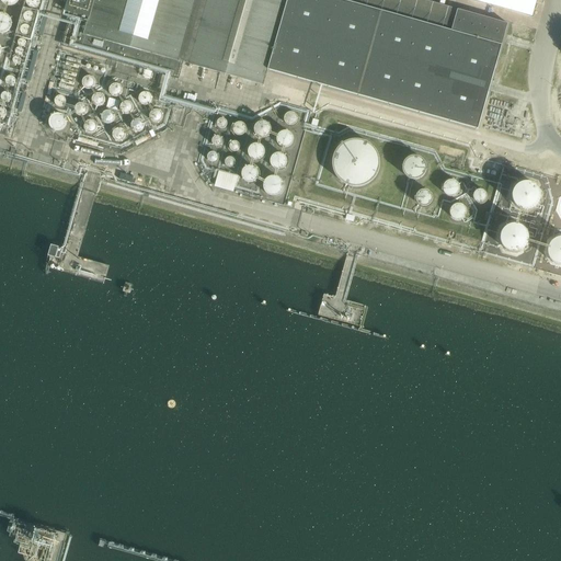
[(69,0),(66,13),(70,14),(61,47),(179,81),(184,63),(263,86),(267,70),(478,129),(507,24),(457,10),(451,31),(341,0),(69,0)]
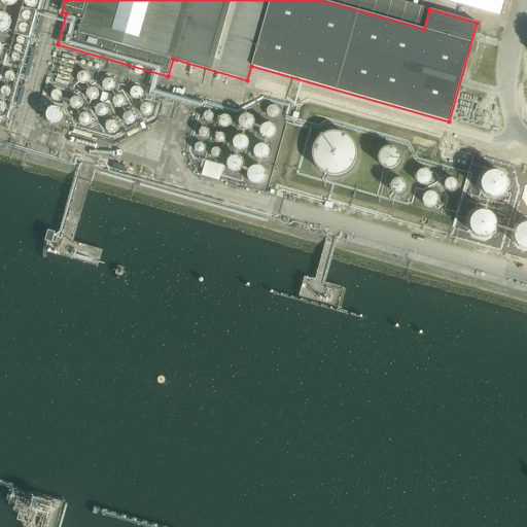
[(445,0),(501,15),(504,0),(445,0)]
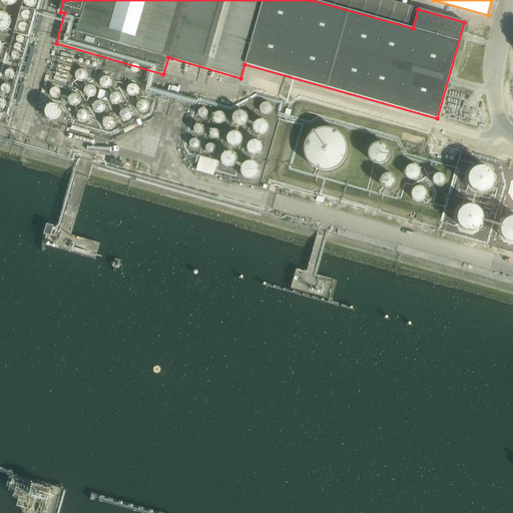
[(10,21),(10,20),(10,17),(9,15),(7,13),(4,11),(0,10),(0,30),(3,30),(5,30),(7,28),(8,27),(9,25),(10,21)]
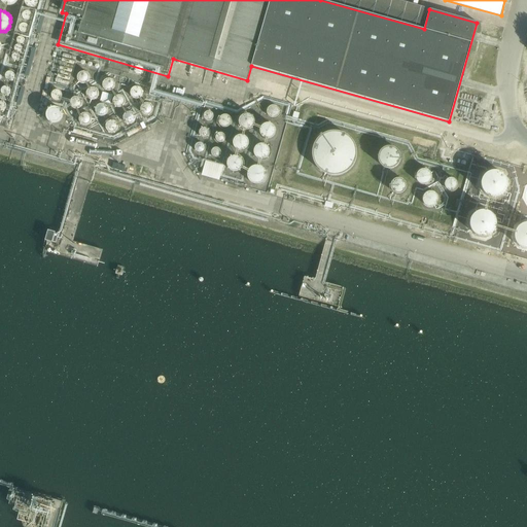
[(108,92),(116,82),(109,76),(102,85),(108,92)]
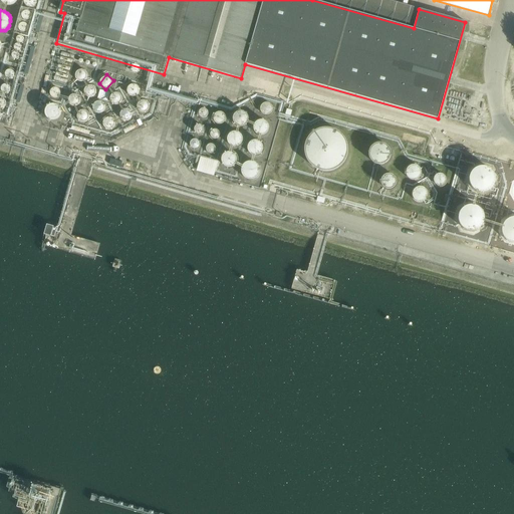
[(137,103),(125,103),(126,98),(129,95),(134,95),(135,86),(124,86),(122,84),(111,97),(111,103),(106,99),(102,102),(108,107),(107,114),(102,121),(98,121),(98,129),(99,127),(102,133),(111,140),(130,131),(130,122),(137,127),(141,125),(138,119),(146,115),(146,113),(150,113),(151,104),(146,100),(140,100),(137,104),(137,103)]
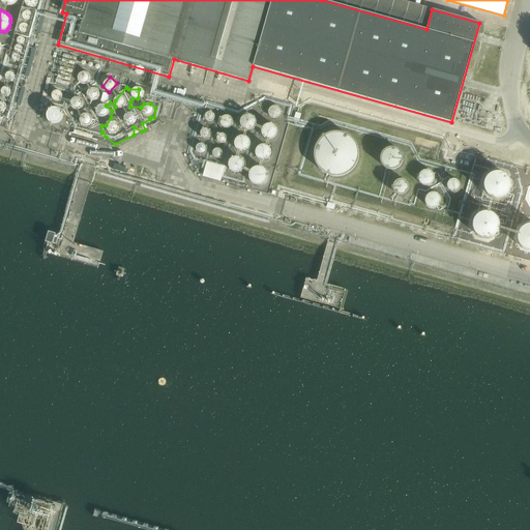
[(68,112),(68,108),(66,105),(63,102),(59,101),(55,101),(54,102),(52,104),(50,106),(49,108),(49,109),(48,112),(49,116),(50,118),(51,119),(54,121),(58,122),(61,122),(63,121),(66,119),(67,116),(68,112)]
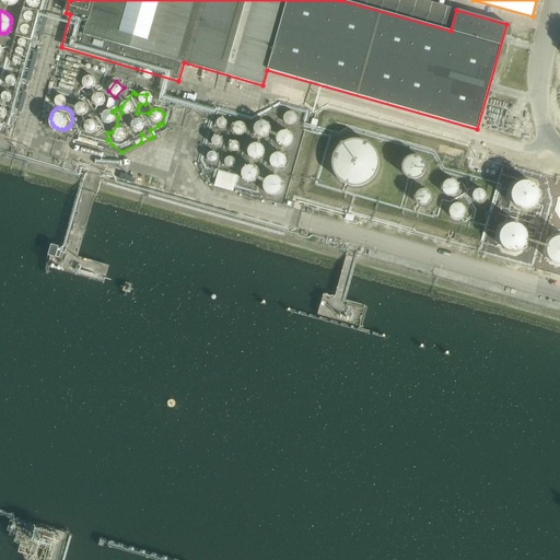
[(291,112),(283,118),(291,126),(298,119),(291,112)]
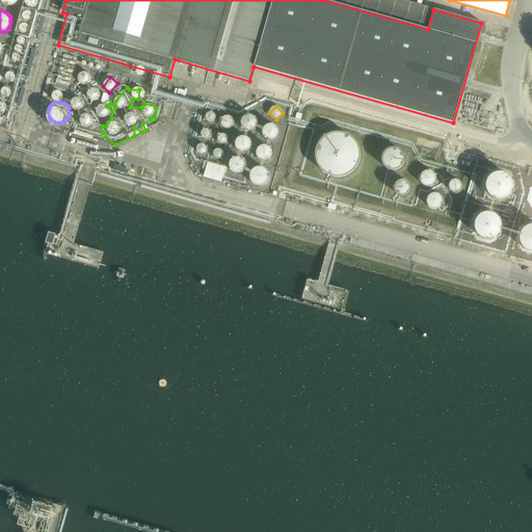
[(241,125),(253,131),(258,120),(246,114),(241,125)]
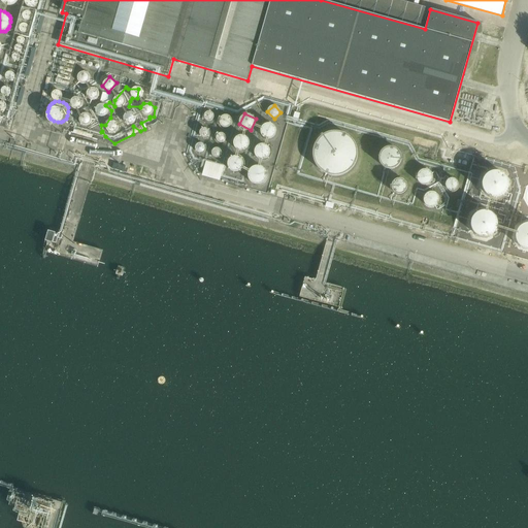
[(263,125),(264,136),(275,135),(274,124),(263,125)]
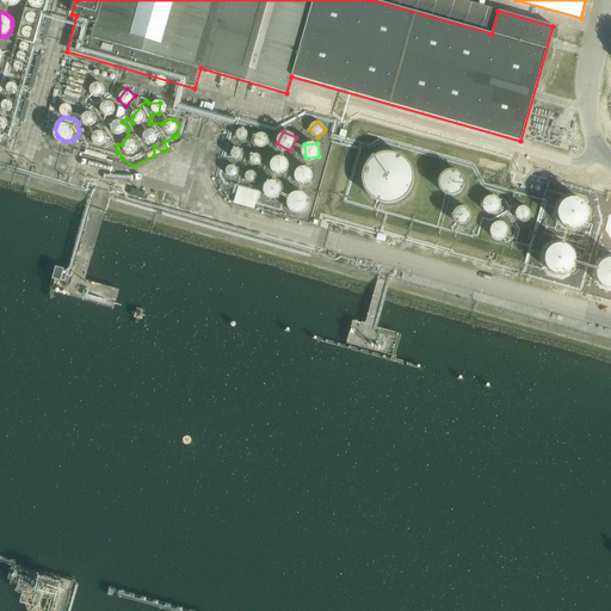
[(414,177),(414,172),(412,166),(409,161),(406,156),(401,153),(396,150),(393,149),(386,149),(381,149),(376,152),(370,154),(366,158),(364,161),(362,166),(359,172),(359,177),(359,183),(362,187),(364,193),(368,196),(371,199),(376,202),(382,204),(386,204),(392,204),(397,202),(402,199),(406,196),(409,192),(412,187),(413,183),(414,177)]
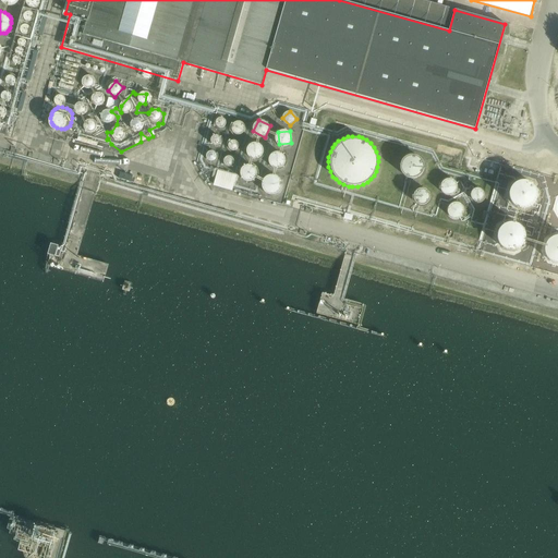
[(247,158),(263,158),(263,144),(249,143),(247,158)]
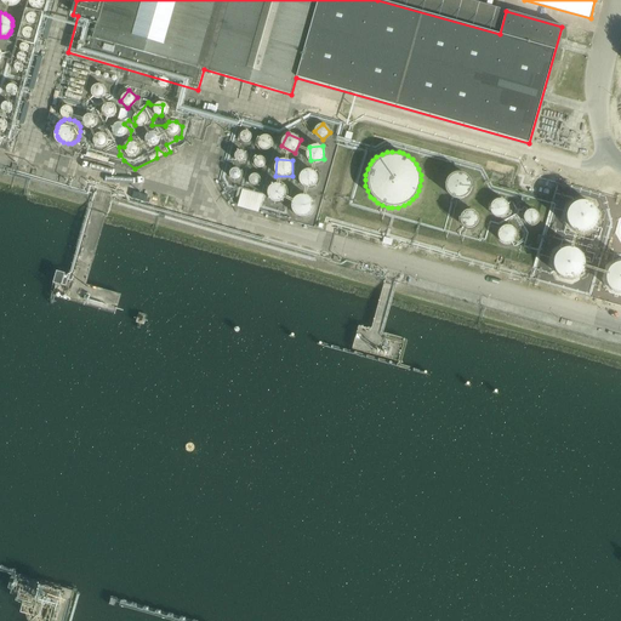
[(312,187),(319,175),(307,167),(300,180),(312,187)]
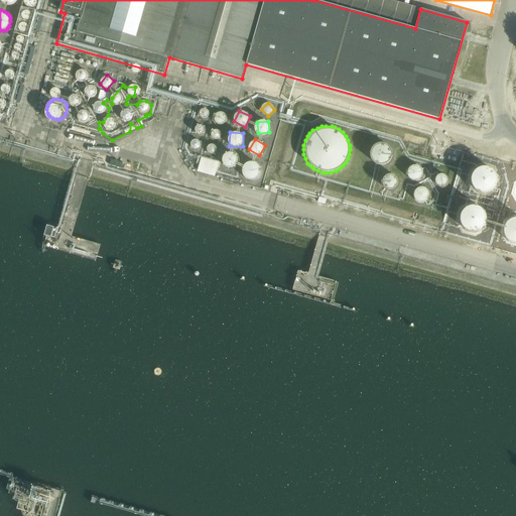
[(391,152),(391,148),(390,146),(388,144),(387,142),(384,141),(381,141),(379,141),(376,142),(372,144),(370,148),(369,150),(369,152),(369,154),(370,156),(372,160),(376,162),(378,163),(380,163),(382,163),(385,162),(388,160),(390,156),(391,154),(391,152)]
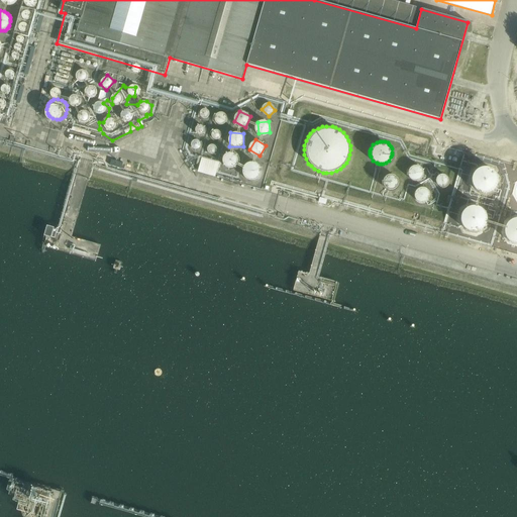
[(229,150),(222,163),(233,169),(240,157),(229,150)]
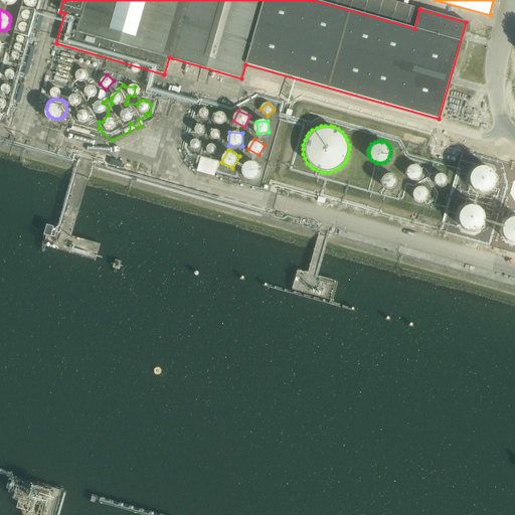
[(215,176),(219,162),(201,156),(197,170),(215,176)]
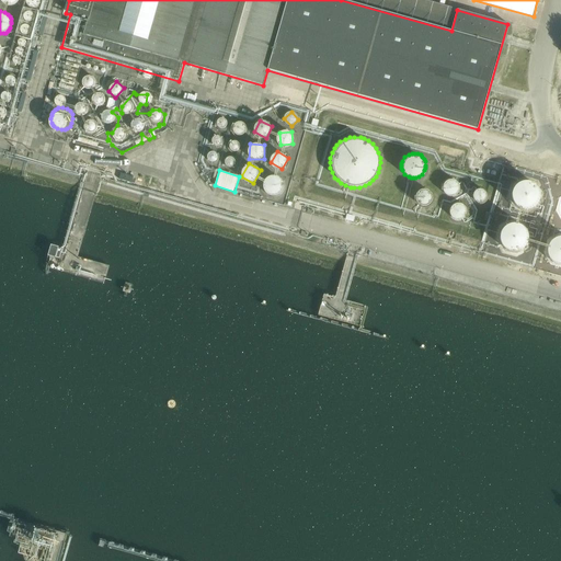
[(274,173),(263,189),(274,197),(285,182),(274,173)]
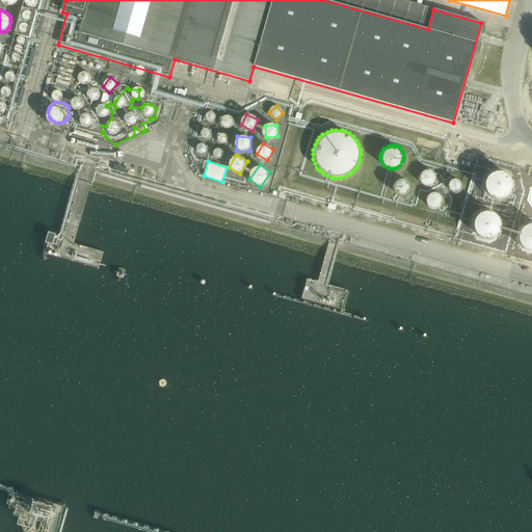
[(431,188),(437,176),(425,169),(419,182),(431,188)]
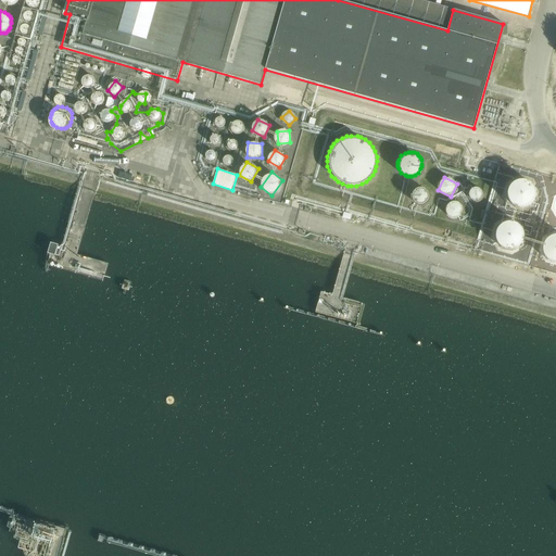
[(512,207),(536,204),(533,179),(508,184),(512,207)]
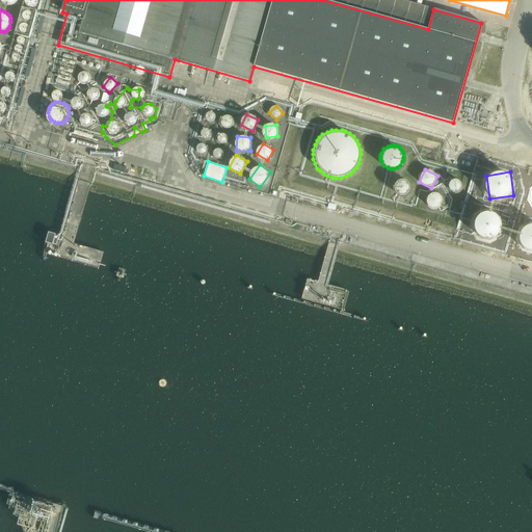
[(454,192),(462,187),(456,179),(449,184),(454,192)]
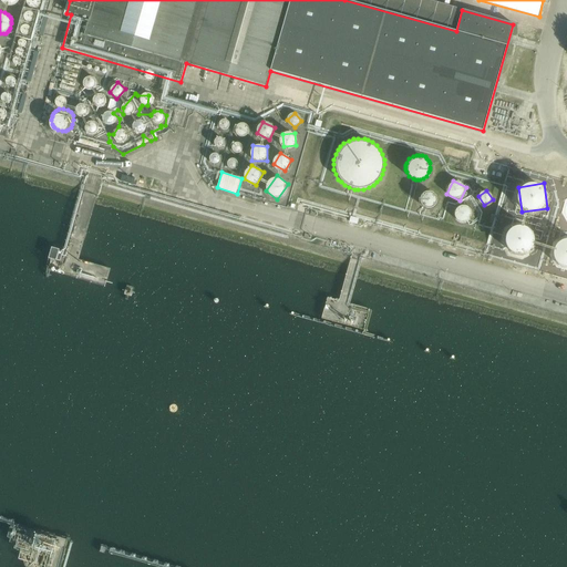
[(437,205),(434,192),(420,195),(423,208),(437,205)]
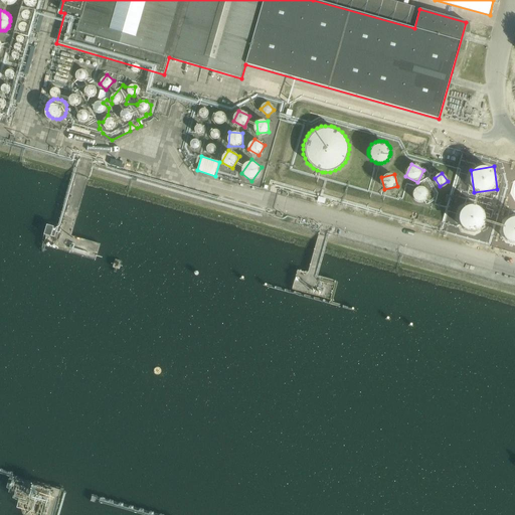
[(413,197),(423,201),(428,189),(418,185),(413,197)]
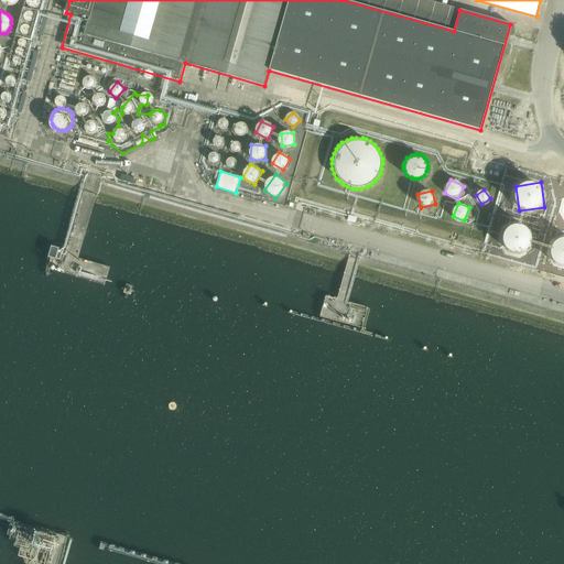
[(503,226),(498,248),(528,255),(534,228),(510,223),(509,227),(503,226)]
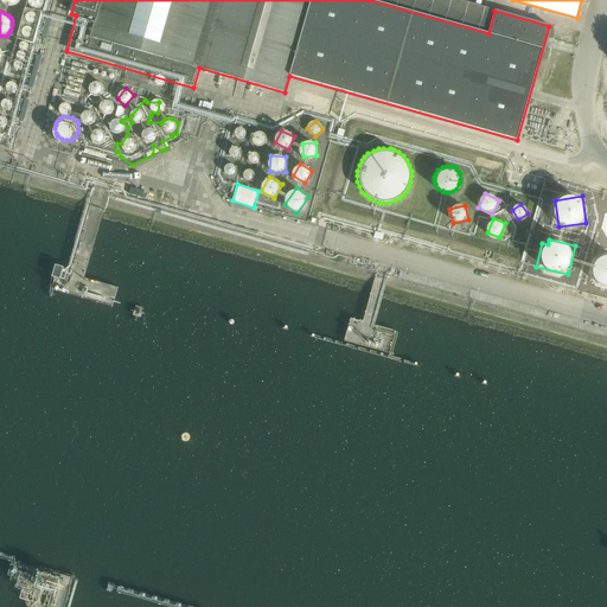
[(59,583),(17,573),(16,581),(58,593),(59,590),(58,589),(59,583)]
